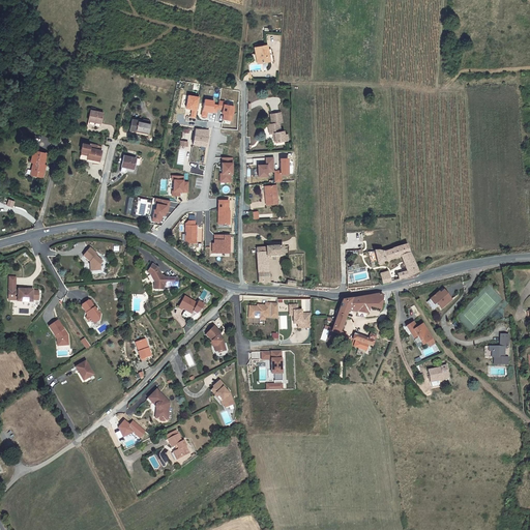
[(252,55),(253,61),(255,60),(257,70),(268,68),(264,52),(252,55)]
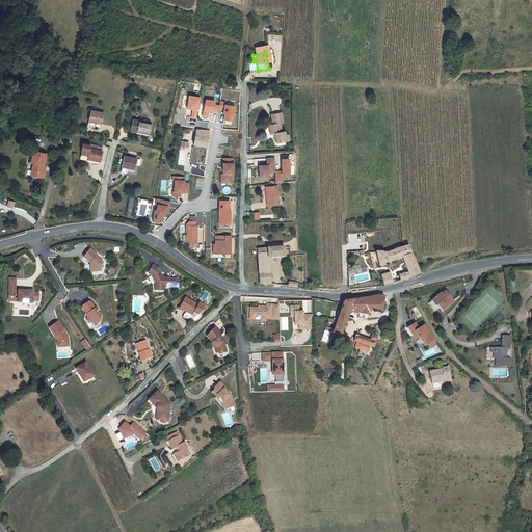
[(201,98),(190,96),(187,109),(192,110),(191,117),(196,118),(201,98)]
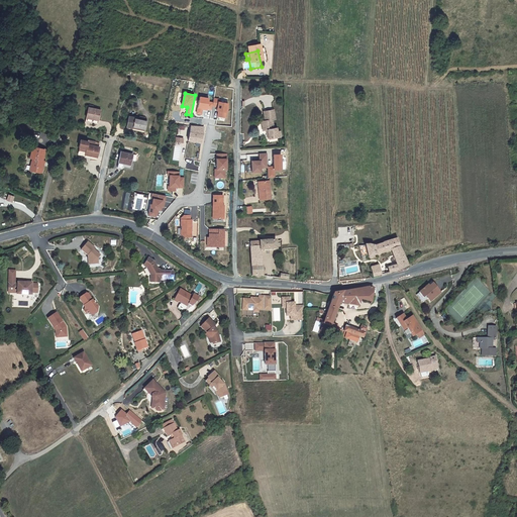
[(210,99),(200,97),(197,114),(202,115),(203,111),(208,111),(208,110),(210,101),(210,99)]
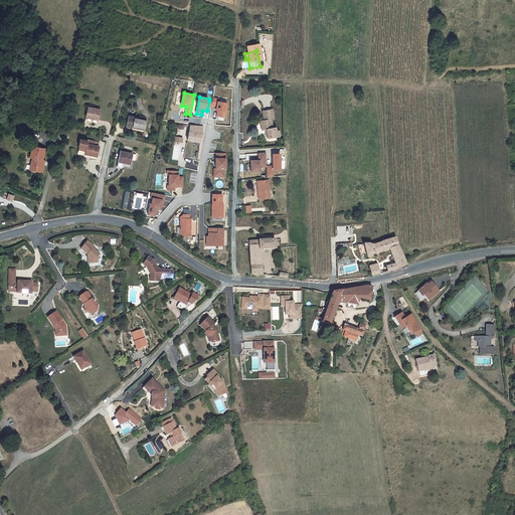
[(213,98),(212,106),(217,106),(216,117),(226,119),(228,103),(218,101),(219,98),(213,98)]
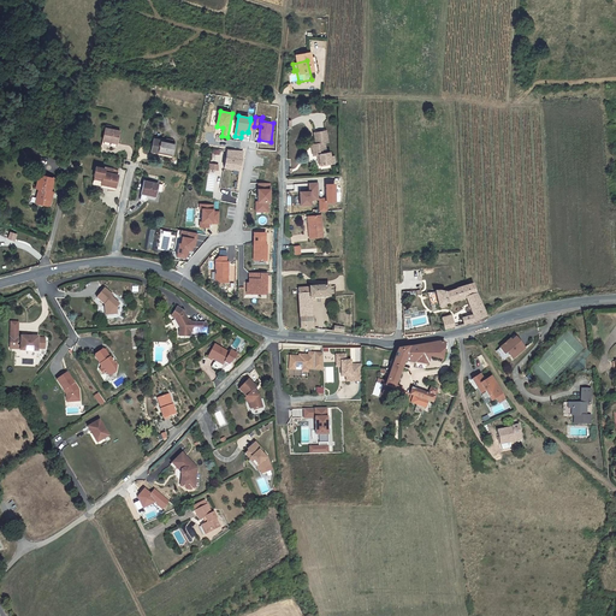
[(107,128),(105,141),(119,143),(120,130),(107,128)]
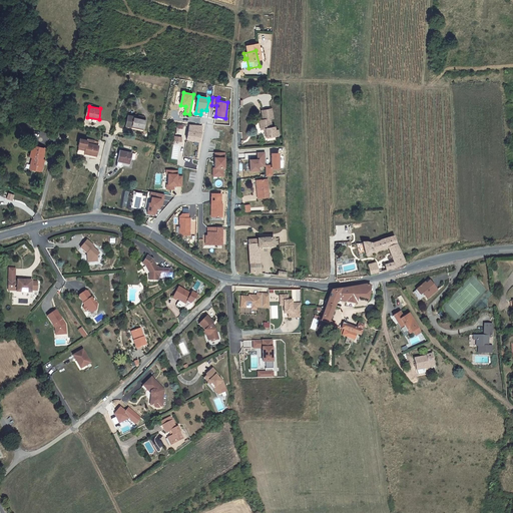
[(143,130),(146,119),(144,119),(139,118),(129,115),(127,125),(139,127),(138,129),(143,130)]
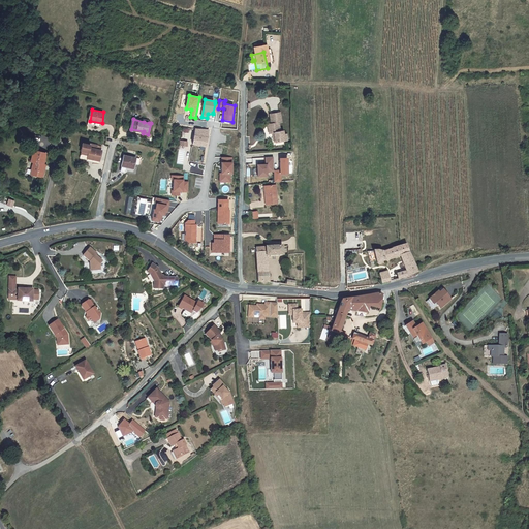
[(274,150),(284,149),(286,148),(285,143),(283,144),(282,139),(279,139),(277,131),(280,130),(278,121),(269,123),(271,132),(266,133),(268,142),(273,141),(274,150)]
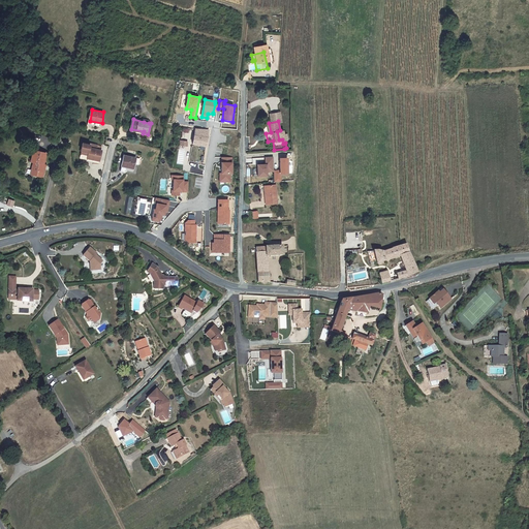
[(208,129),(195,128),(193,145),(207,147),(208,129)]
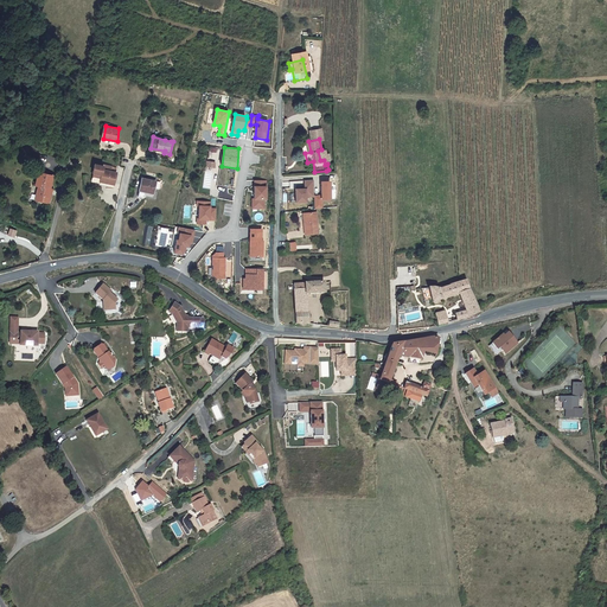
[(117,172),(103,170),(104,166),(95,165),(94,172),(95,173),(103,174),(102,180),(101,181),(109,183),(109,184),(115,185),(117,172)]
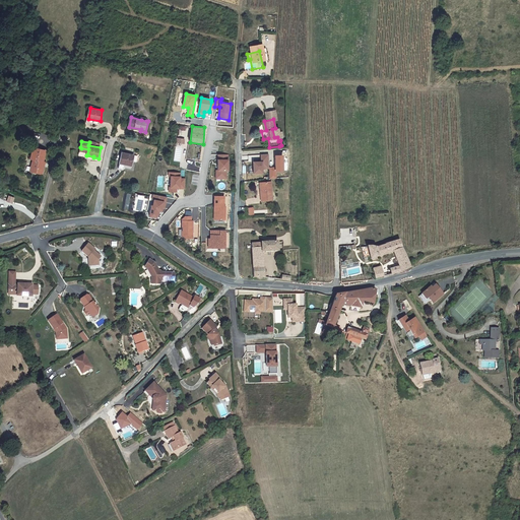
[(132,167),(135,154),(122,152),(120,161),(118,168),(123,169),(124,163),(127,164),(127,165),(132,167)]
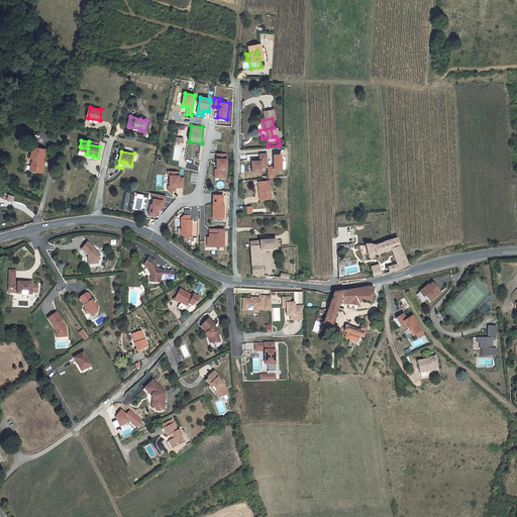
[(31,164),(30,169),(30,171),(31,172),(30,176),(39,178),(41,173),(41,171),(39,171),(40,166),(43,154),(33,152),(30,164),(31,164)]
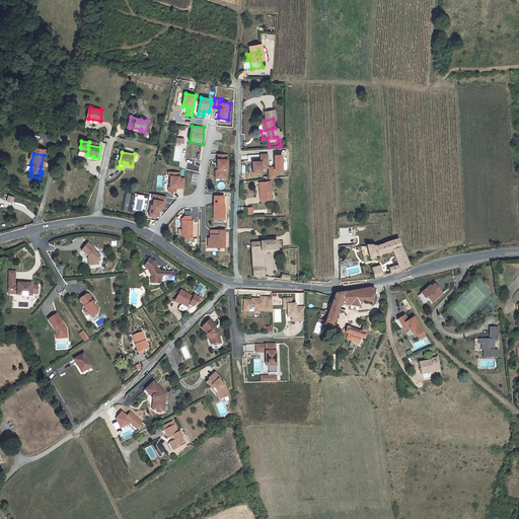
[(285,169),(284,153),(275,154),(276,165),(269,166),(269,153),(260,153),(261,159),(257,160),(257,154),(249,155),(249,160),(252,160),(253,172),(264,172),(264,168),(269,168),(269,178),(277,177),(276,170),(285,169)]
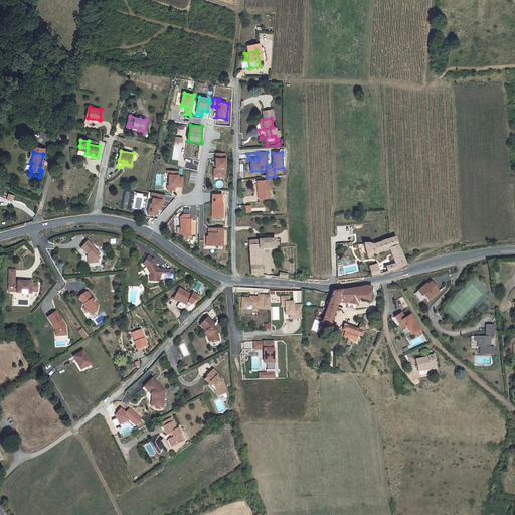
[(227,153),(215,153),(215,168),(213,168),(213,177),(225,177),(225,170),(227,170),(227,153)]
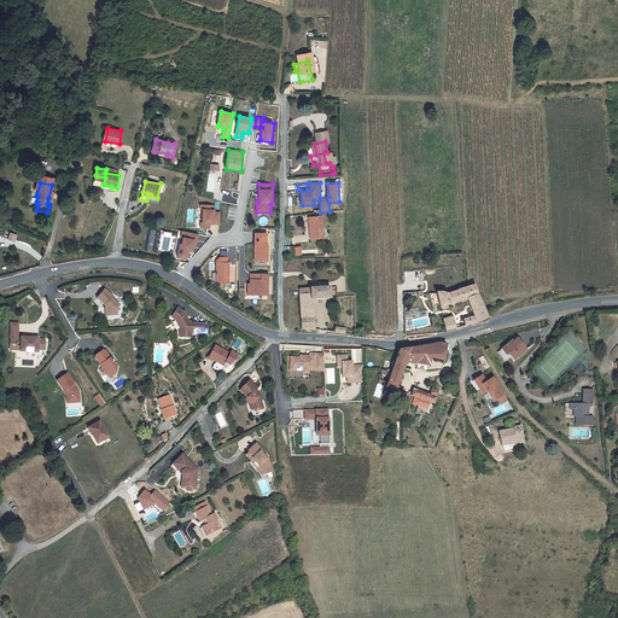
[(215,205),(200,204),(199,210),(203,211),(203,223),(200,222),(200,228),(210,229),(210,225),(221,226),(221,211),(215,211),(215,210),(214,210),(215,205)]
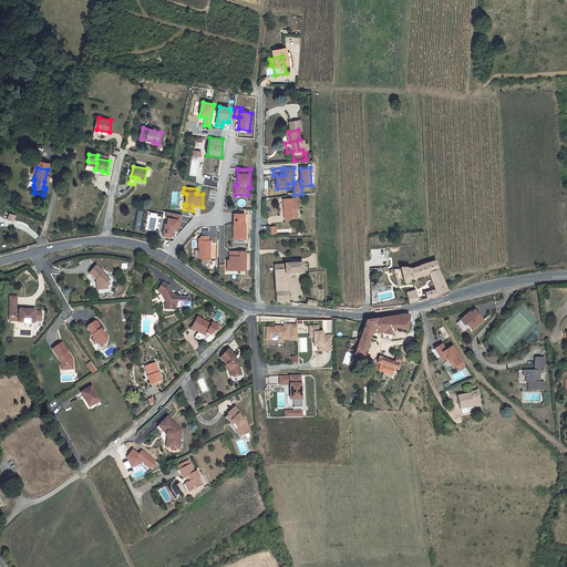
[(296,205),(286,206),(287,214),(285,214),(286,227),(298,225),(296,205)]
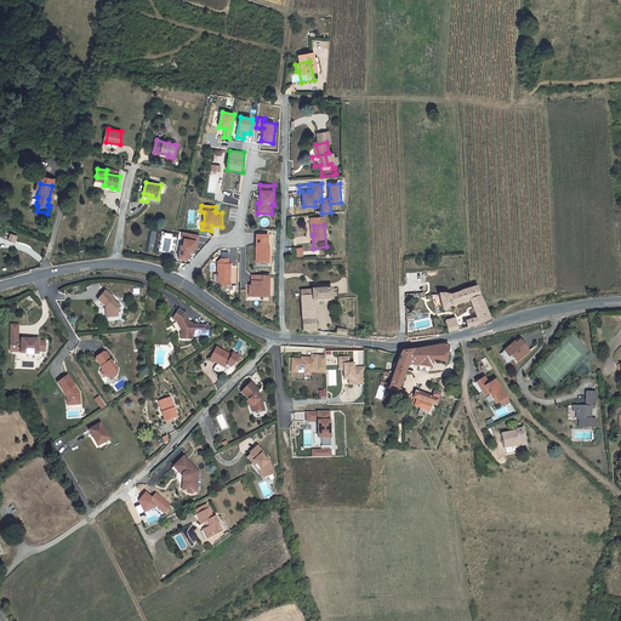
[(200,235),(183,232),(182,239),(184,240),(183,245),(181,245),(178,260),(187,261),(191,257),(192,254),(195,254),(195,250),(198,251),(200,235)]
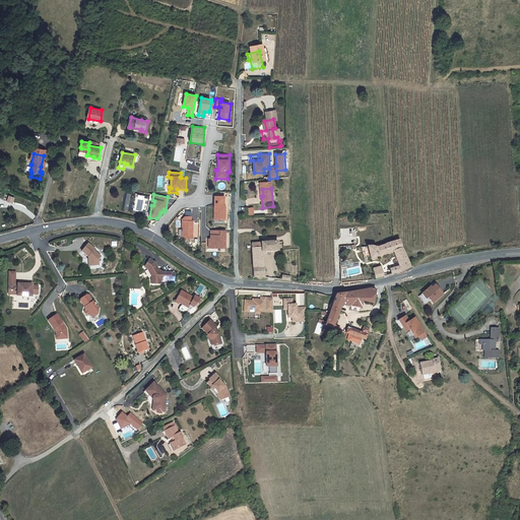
[(8,195),(6,201),(13,203),(15,197),(8,195)]
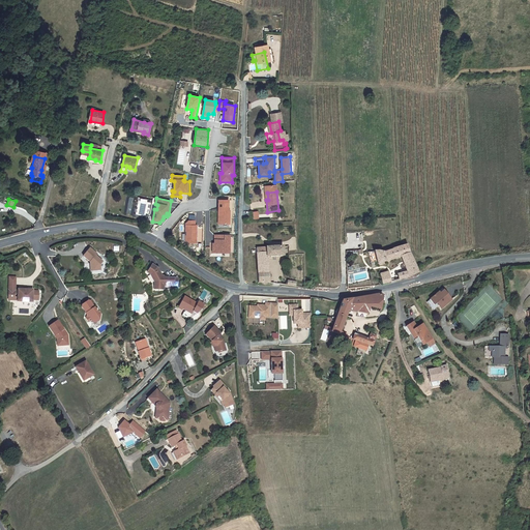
[(231,200),(218,200),(218,225),(231,225),(231,200)]
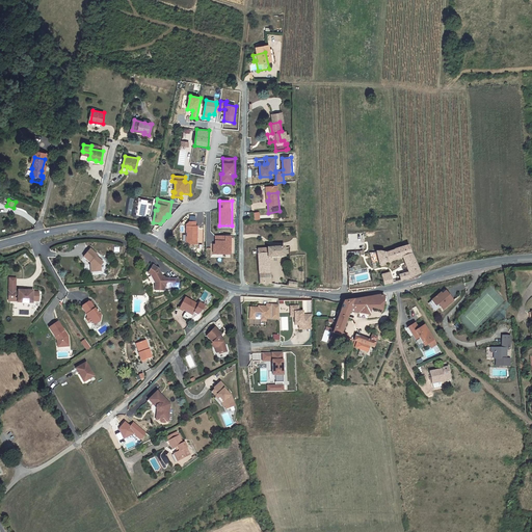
[(189,221),(186,224),(186,241),(191,244),(198,244),(198,225),(196,225),(196,221),(189,221)]
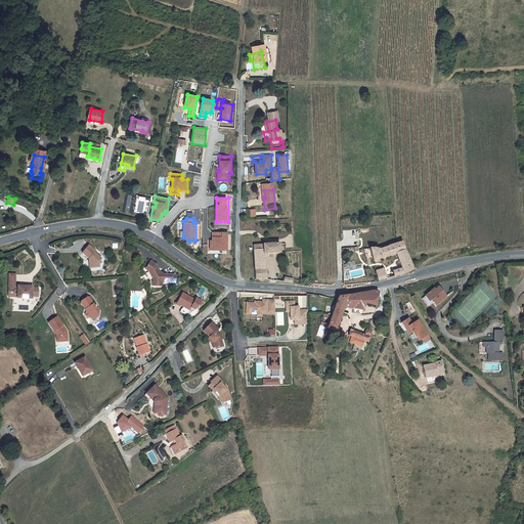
[(228,232),(212,232),(212,241),(210,241),(210,250),(227,251),(228,232)]
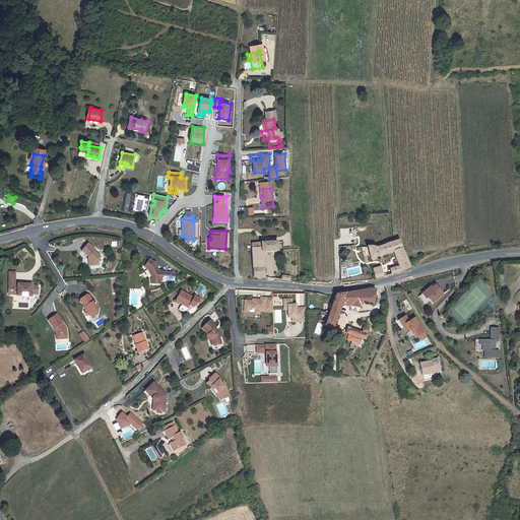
[(390,266),(391,272),(400,270),(409,266),(399,239),(373,245),(367,245),(369,256),(391,251),(398,264),(390,266)]
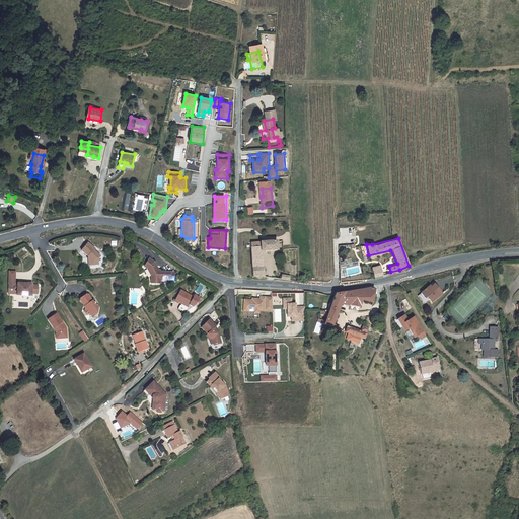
[(264,250),(279,249),(279,239),(251,241),(252,276),(264,275),(264,250)]
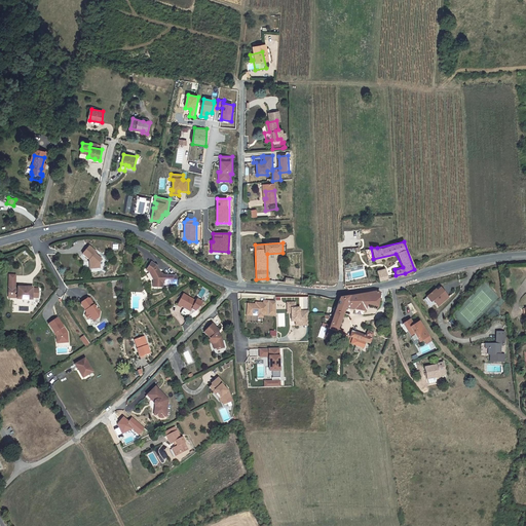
[(88,245),(81,252),(88,258),(89,267),(100,266),(99,261),(101,258),(95,252),(96,251),(88,245)]
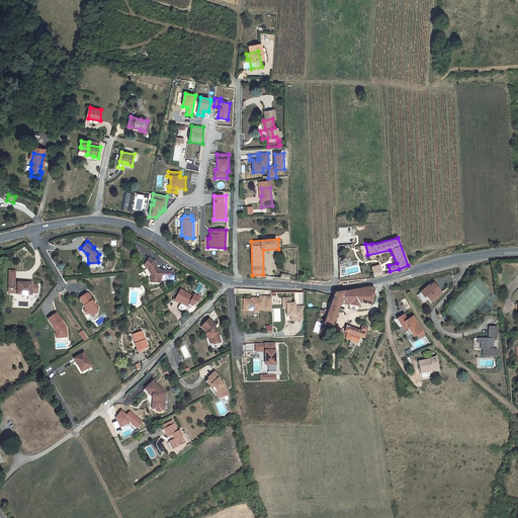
[(28,254),(25,249),(17,254),(20,259),(28,254)]
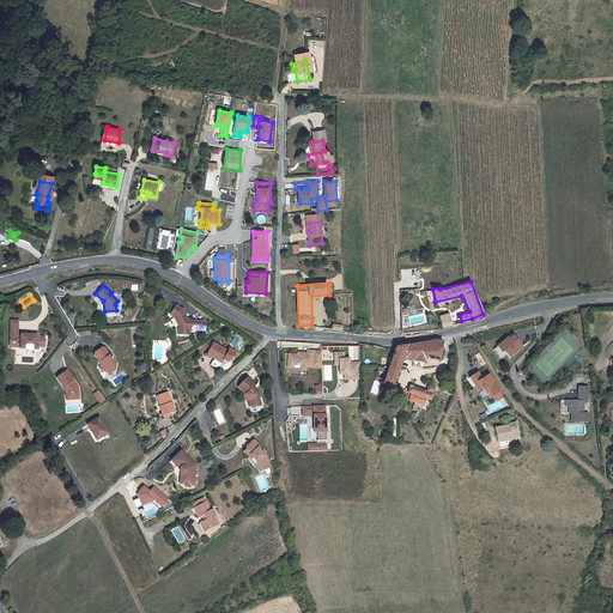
[(177,316),(181,322),(181,327),(180,335),(192,337),(192,332),(204,333),(204,323),(192,322),(189,322),(188,320),(188,319),(184,310),(178,307),(174,314),(177,316)]
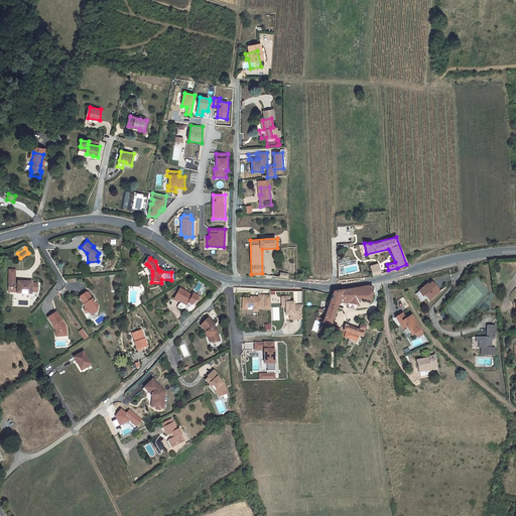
[(374,276),(382,274),(379,259),(371,261),(374,276)]
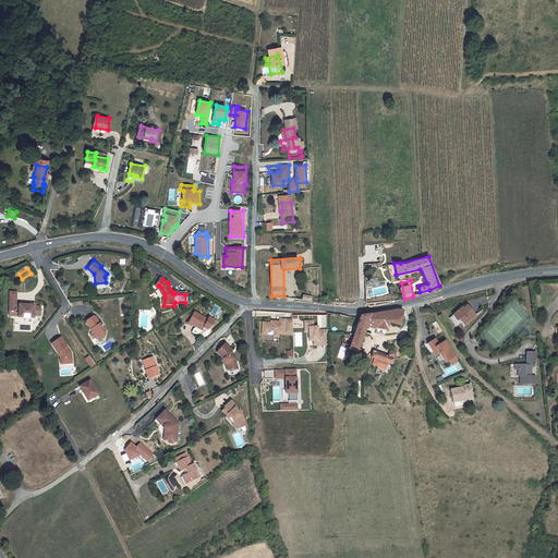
[(9,305),(9,315),(14,315),(15,310),(19,310),(17,316),(17,317),(34,318),(34,314),(40,314),(40,306),(34,306),(34,305),(28,305),(25,304),(19,304),(19,305),(16,305),(9,305)]
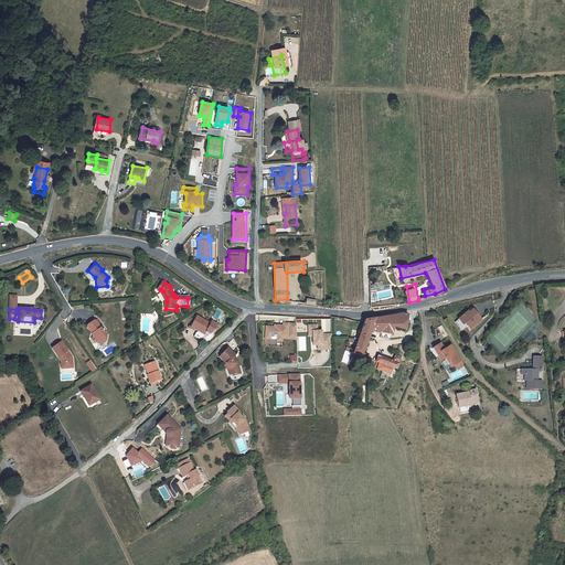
[(387,320),(366,321),(352,349),(360,353),(372,329),(404,334),(408,310),(387,320)]
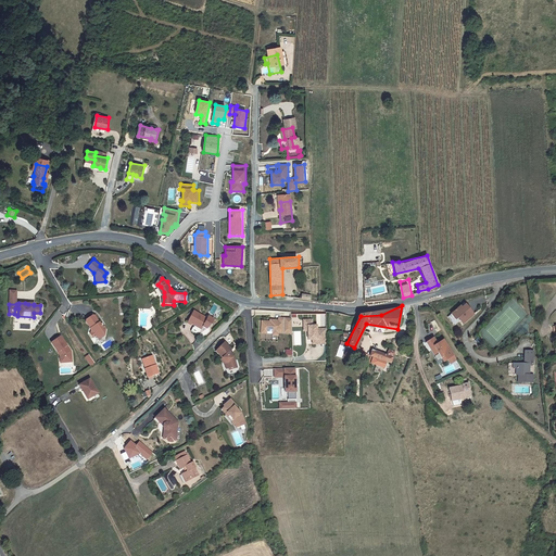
[(455,311),(443,321),(451,329),(455,325),(458,328),(469,318),(460,308),(456,313),(455,311)]
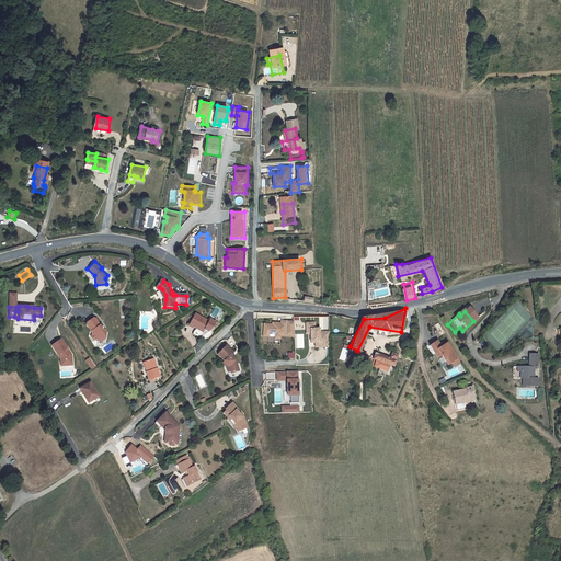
[(195,331),(192,338),(199,342),(206,330),(209,324),(196,317),(190,328),(195,331)]
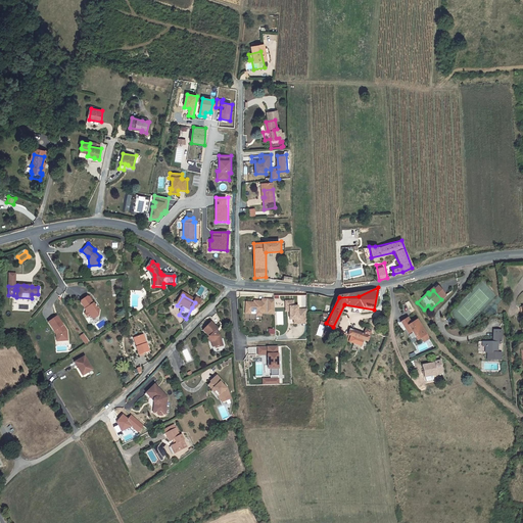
[(246,301),(245,313),(250,313),(251,311),(257,311),(257,315),(262,315),(262,312),(273,313),(275,299),(263,298),(263,300),(254,299),(254,301),(246,301)]
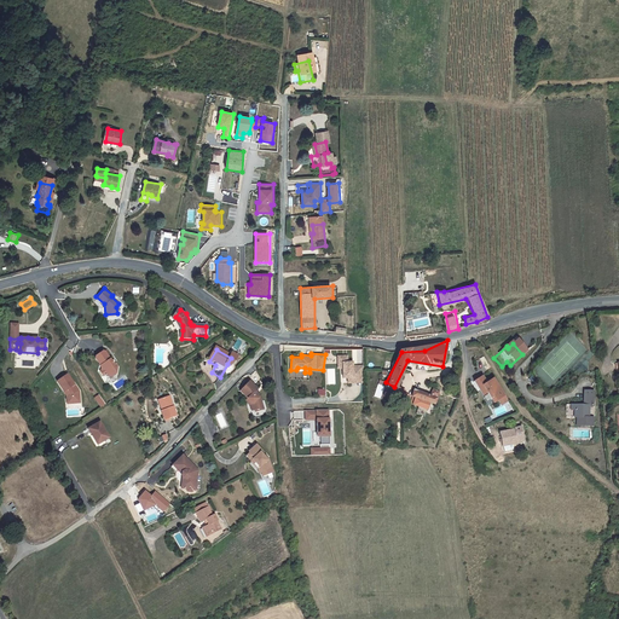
[(115,368),(113,364),(109,363),(104,354),(102,354),(94,359),(94,362),(98,368),(100,372),(99,375),(98,375),(102,380),(103,380),(106,381),(109,379),(110,381),(115,379),(116,371),(115,368)]
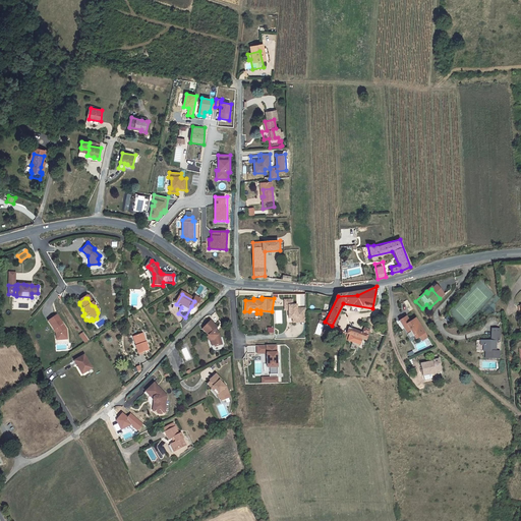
[(518,307),(514,308),(511,309),(513,315),(519,313),(520,316),(520,302),(517,304),(518,307)]
